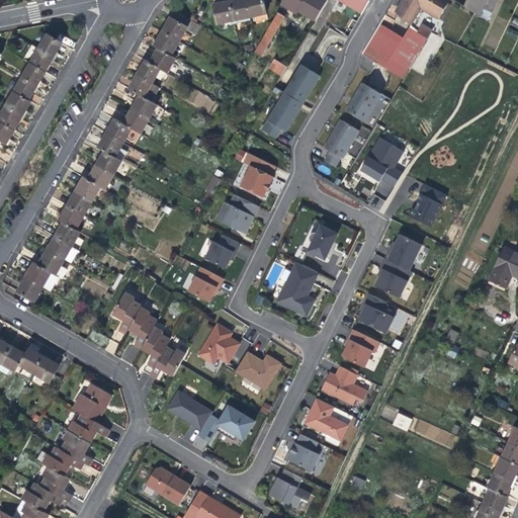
[(219,23),(234,19),(230,0),(222,2),(214,4),(219,23)]
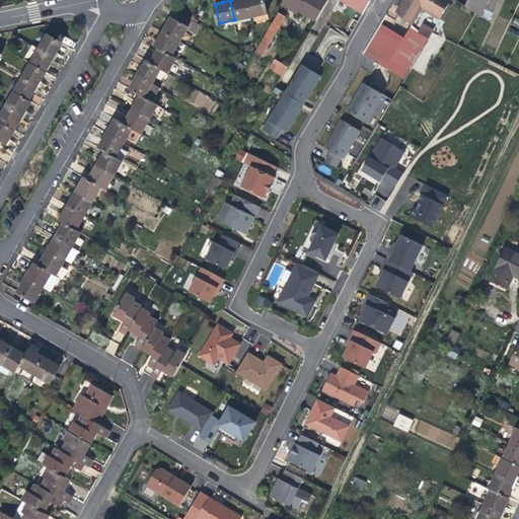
[(251,19),(251,16),(247,0),(232,0),(230,0),(234,19),(235,22),(251,19)]
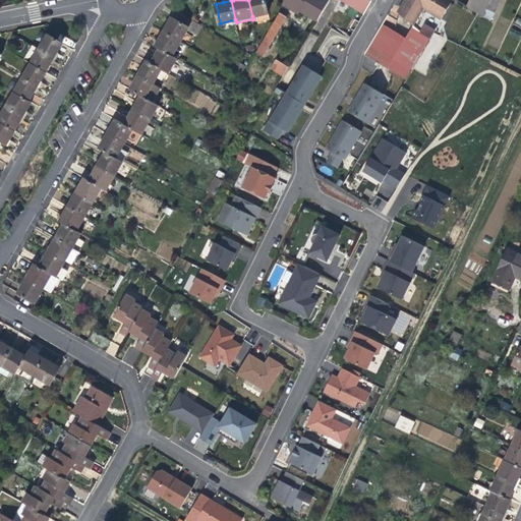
[(248,0),(252,16),(268,13),(265,0),(248,0)]
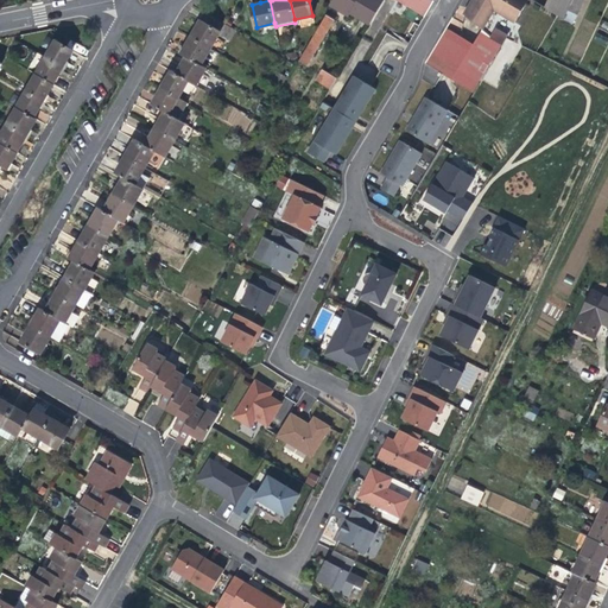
[(350,13),(371,25),(385,0),(384,0),(330,0),(328,5),(348,18),(350,13)]
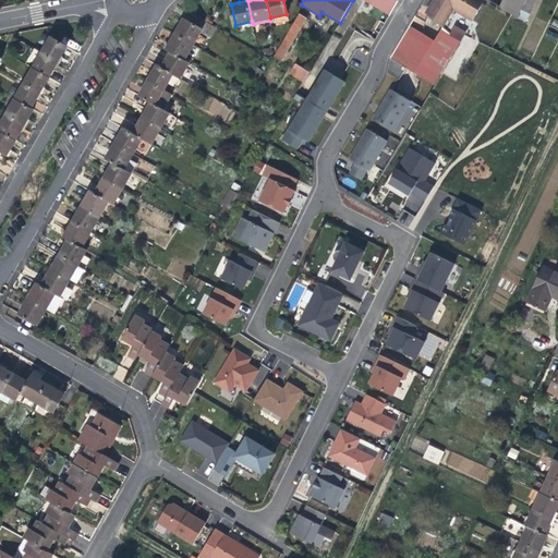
[(362,0),(387,13),(395,0),(362,0)]
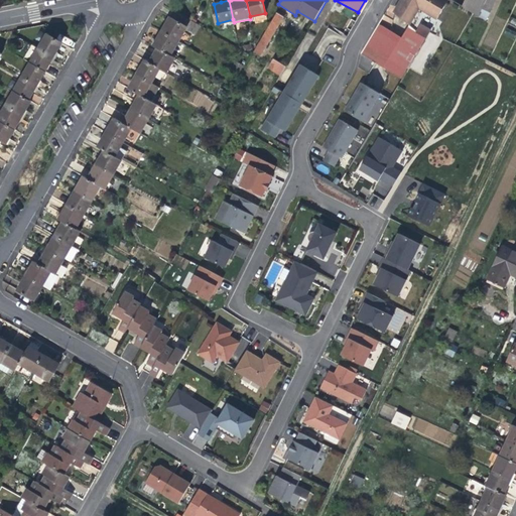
[(446,0),(400,0),(394,12),(396,14),(410,25),(419,9),(435,18),(446,0)]
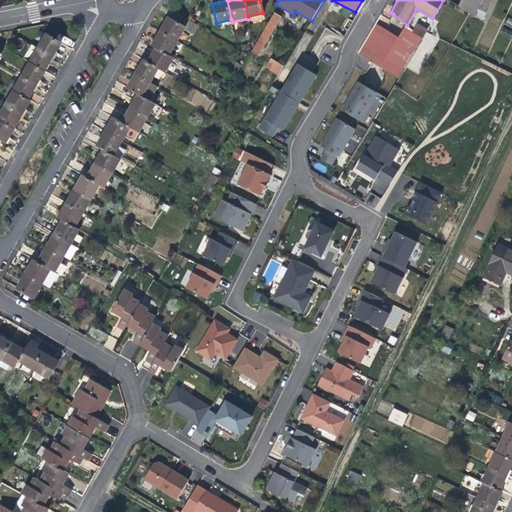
[(475,16),(478,10),(462,0),(459,7),(468,12),(475,16)]
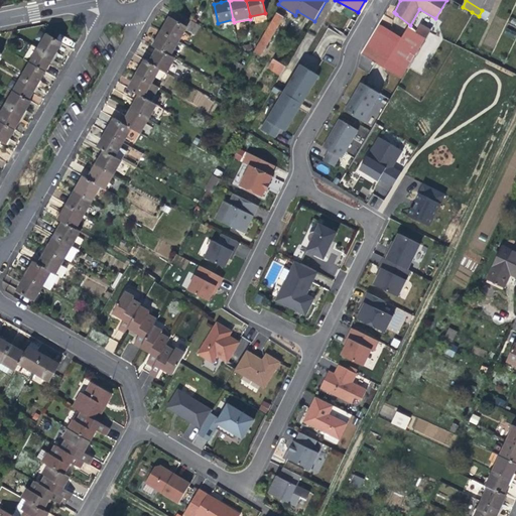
[(466,0),(482,10),(483,9),(486,1),(486,0),(466,0)]
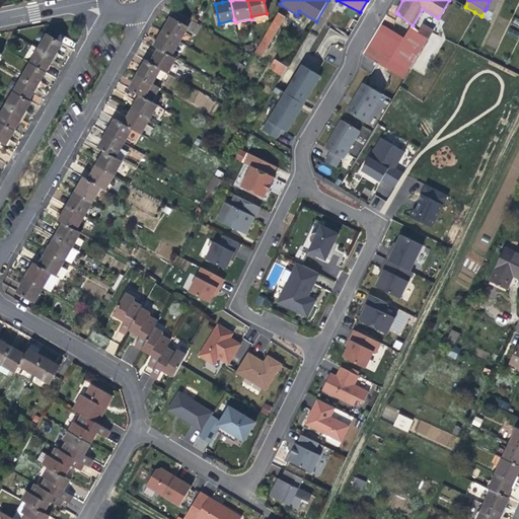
[(489,0),(489,1),(486,9),(493,12),(498,0),(489,0)]
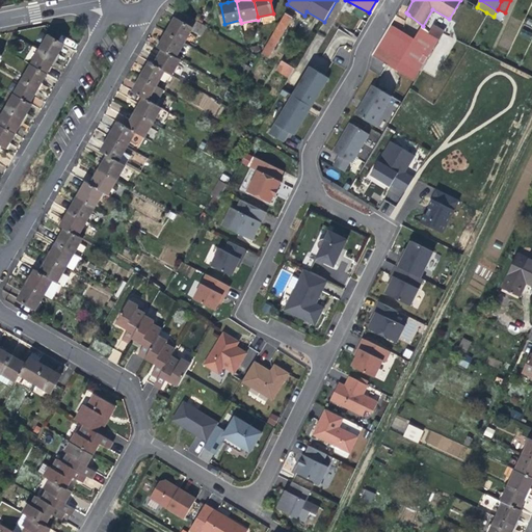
[(173,22),(167,32),(185,43),(191,30),(202,36),(207,26),(197,20),(180,9),(173,22)]
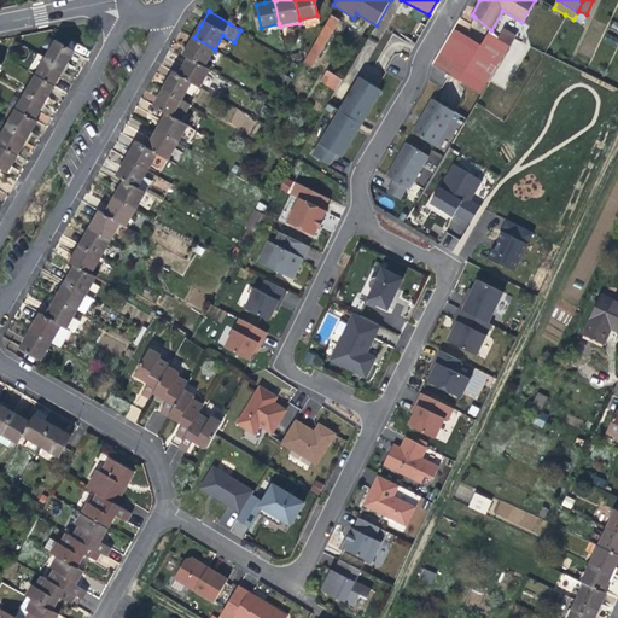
[(587,15),(578,11),(577,12),(573,19),(583,23),(587,15)]
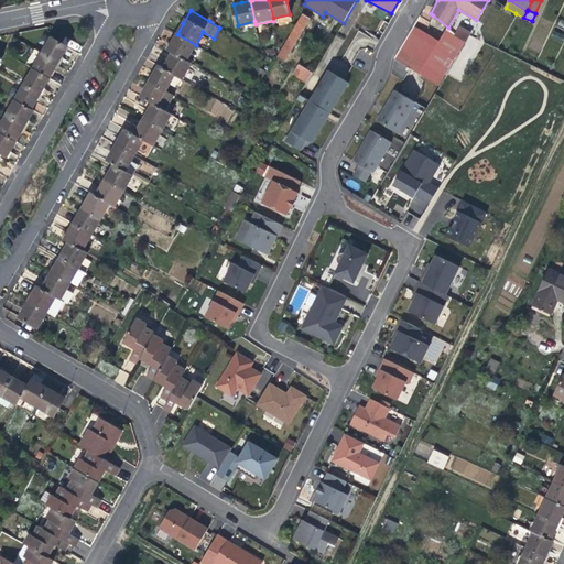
[(303,13),(278,56),(285,61),(311,18),(303,13)]
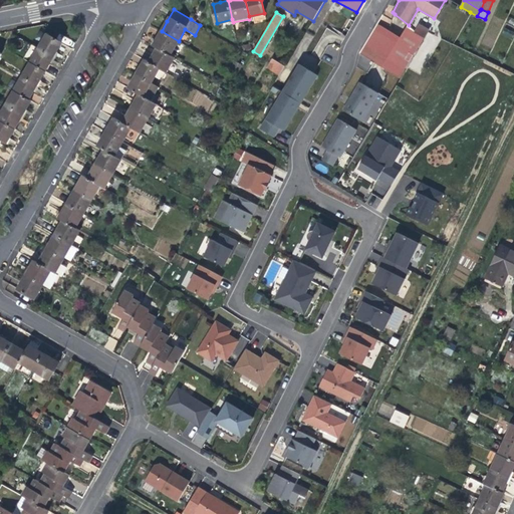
[(424,39),(406,28),(388,57),(406,68),(424,39)]
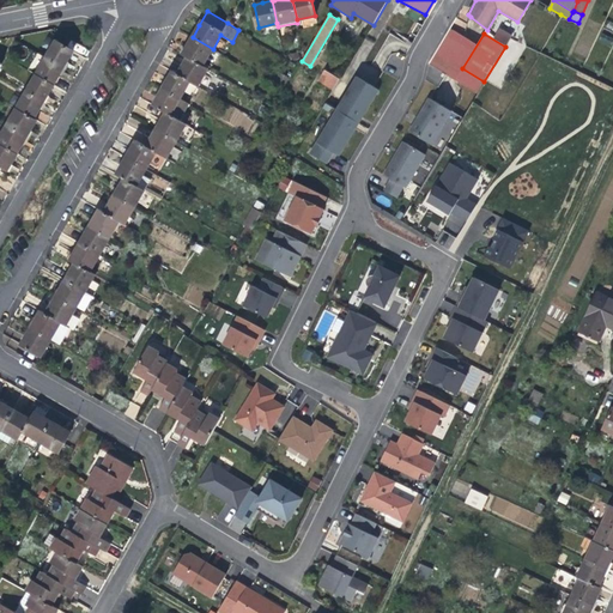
[(182,54),(187,56),(204,66),(213,49),(193,37),(188,44),(182,54)]
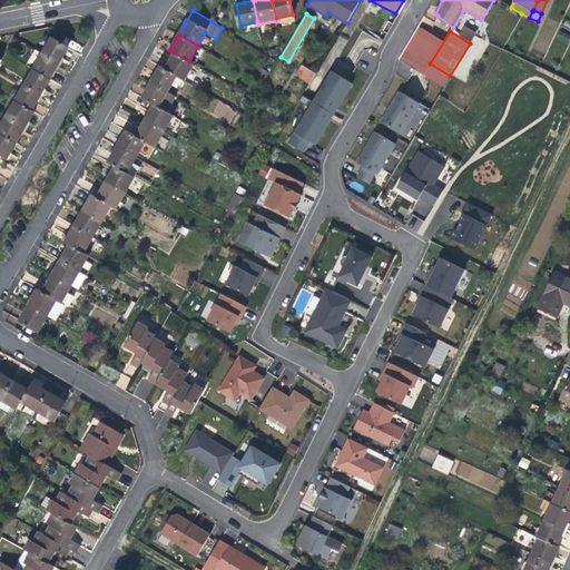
[(52,38),(43,53),(59,62),(64,56),(69,47),(52,38)]
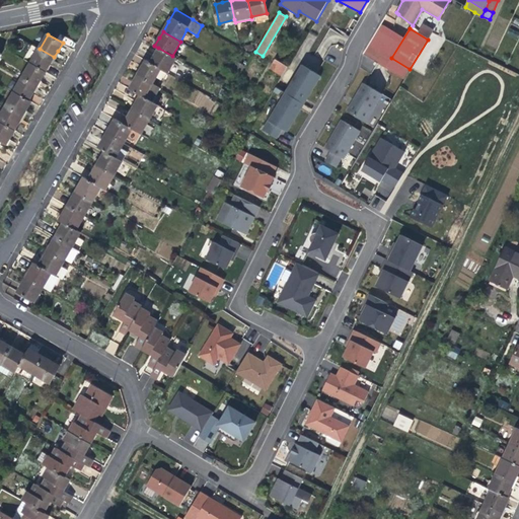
[(50,66),(54,57),(40,49),(33,45),(24,59),(31,63),(46,72),(50,66)]
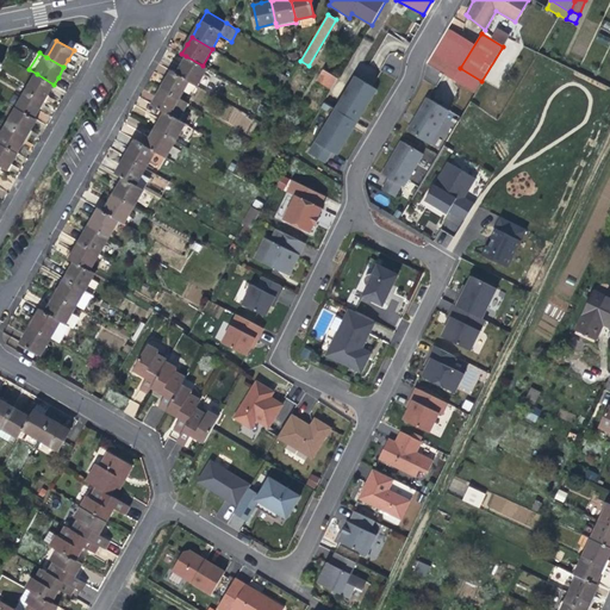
[(182,63),(176,73),(190,81),(197,85),(206,68),(203,66),(186,56),(182,63)]
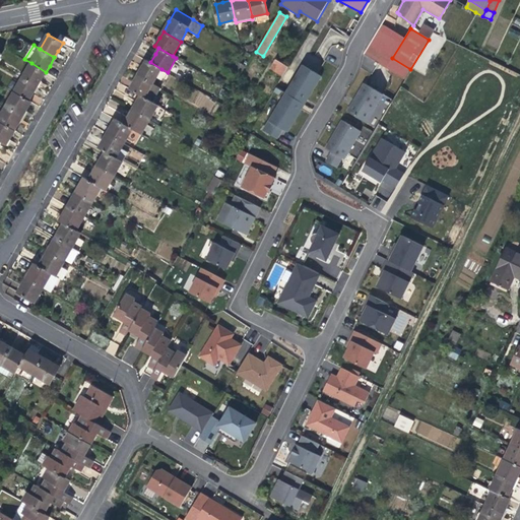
[(412,69),(424,74),(430,62),(418,57),(412,69)]
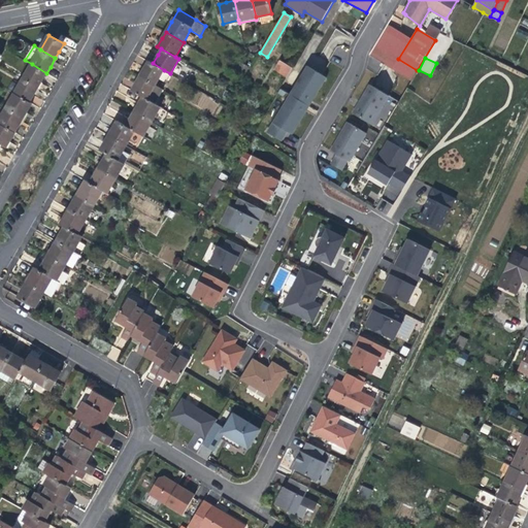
[(279,60),(274,69),(287,77),(293,67),(279,60)]
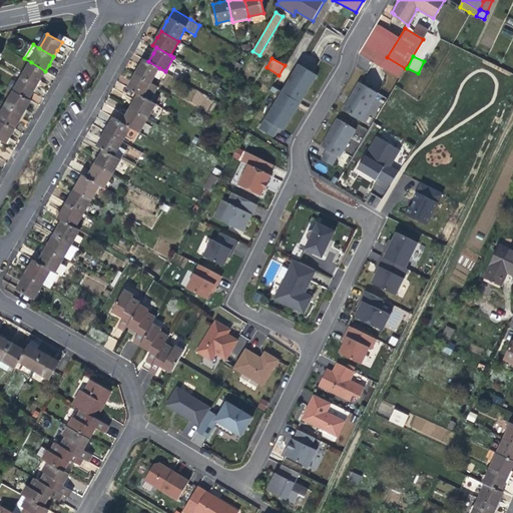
[(141,66),(136,73),(151,82),(159,68),(148,61),(144,59),(141,66)]
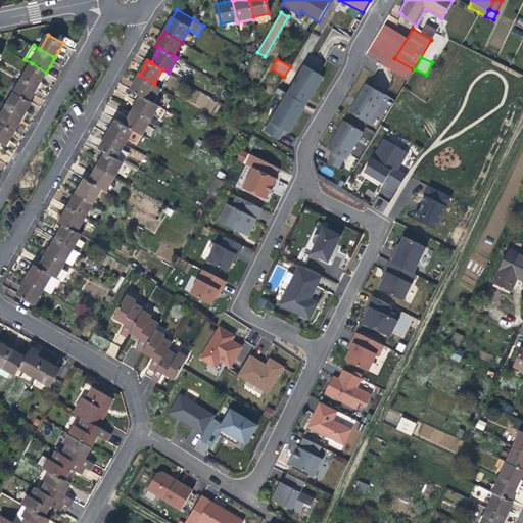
[(233,70),(241,76),(247,66),(239,61),(233,70)]
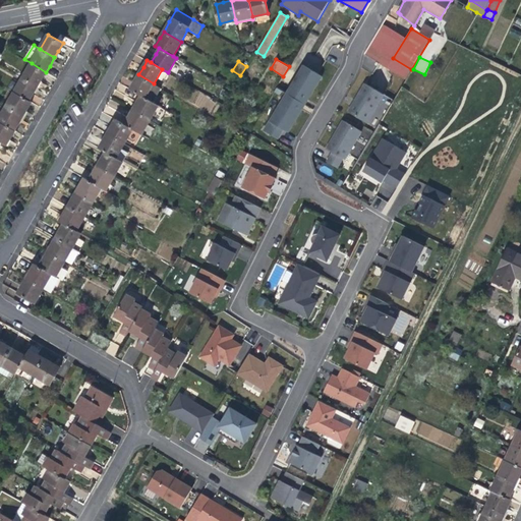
[(42,79),(46,72),(32,63),(22,77),(38,87),(42,79)]
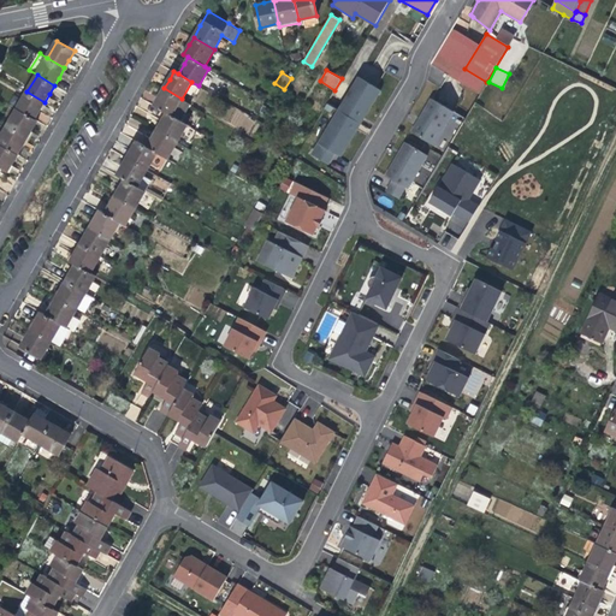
[(383,89),(361,76),(320,142),(324,144),(336,152),(342,155),(359,129),(368,112),(383,89)]
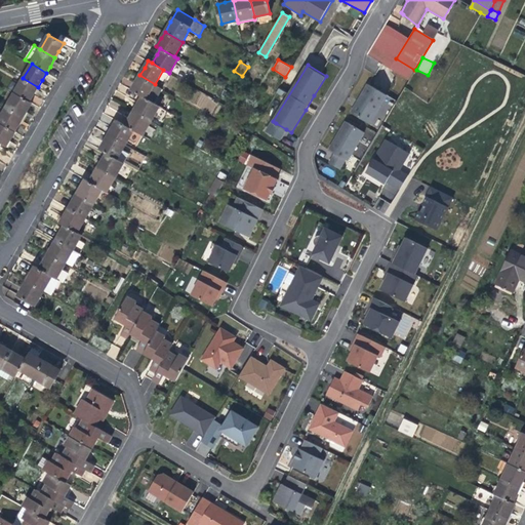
[(131,89),(143,95),(147,98),(155,84),(139,75),(136,80),(131,89)]
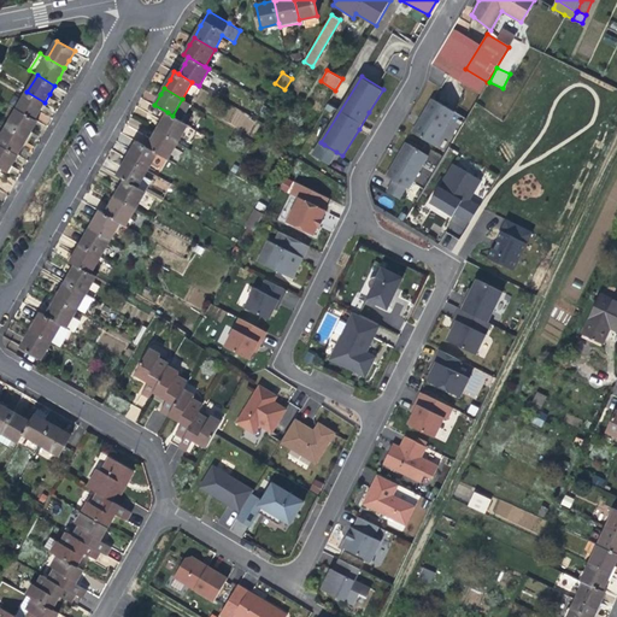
[(40,111),(45,103),(27,92),(17,109),(35,119),(40,111)]
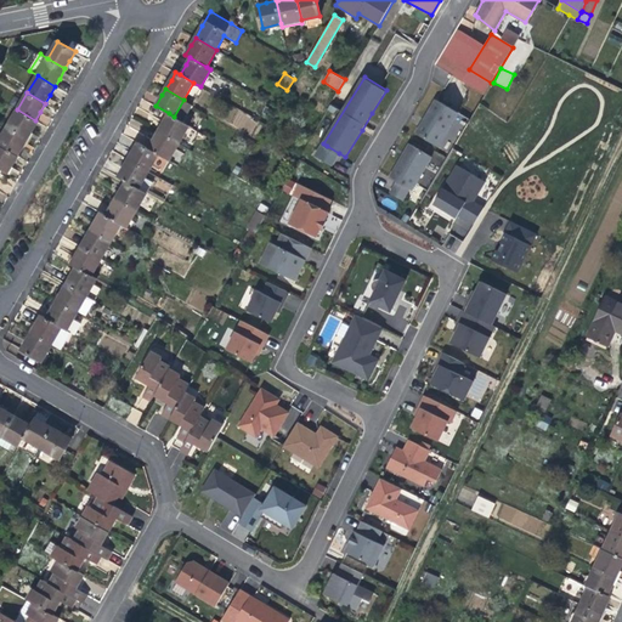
[(430,111),(418,133),(440,146),(459,112),(437,99),(430,111)]
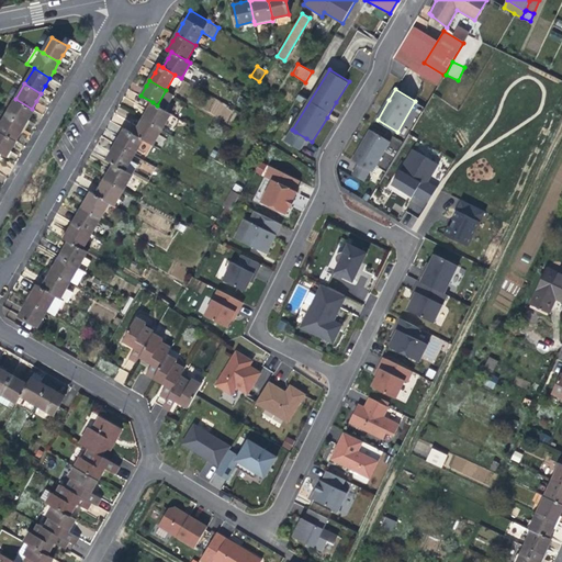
[(225,123),(234,112),(215,98),(206,109),(225,123)]
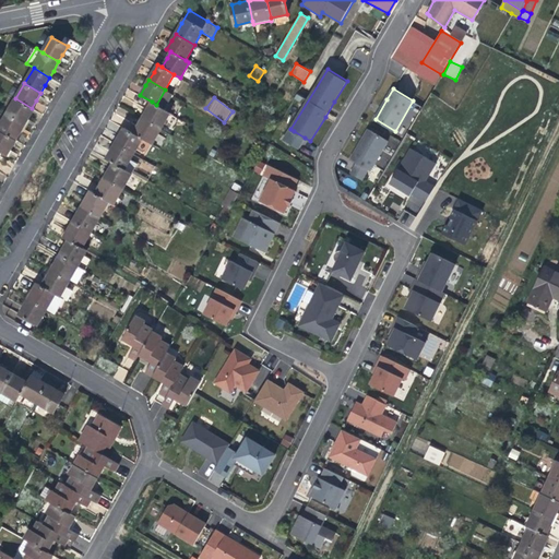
[(33,108),(32,108),(15,98),(7,114),(24,125),(28,118),(33,108)]
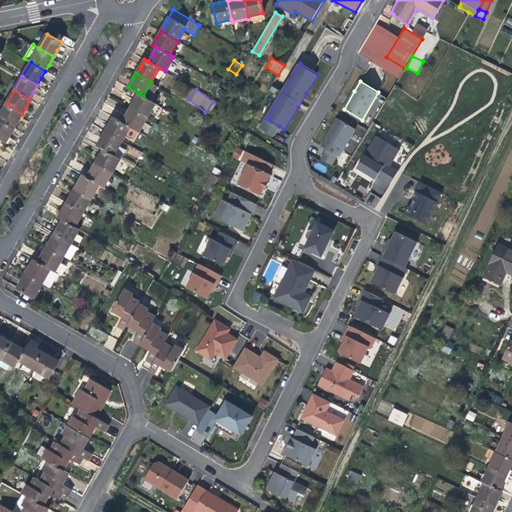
[(133,102),(130,108),(147,118),(156,103),(143,96),(139,93),(133,102)]
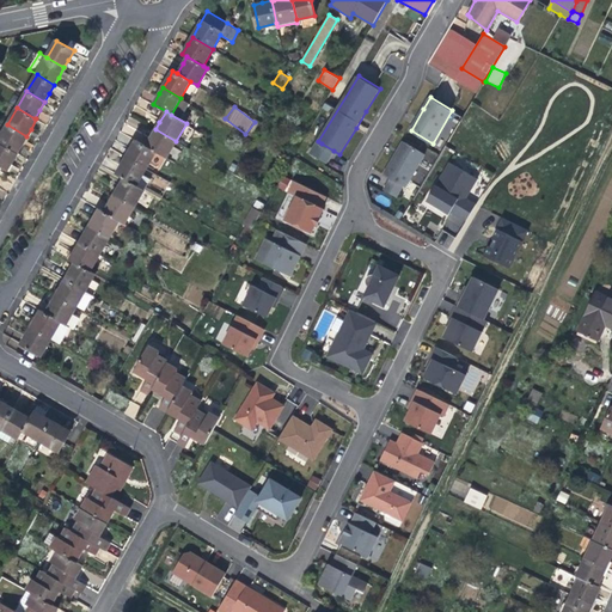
[(22,145),(26,136),(7,124),(0,136),(0,142),(17,153),(22,145)]
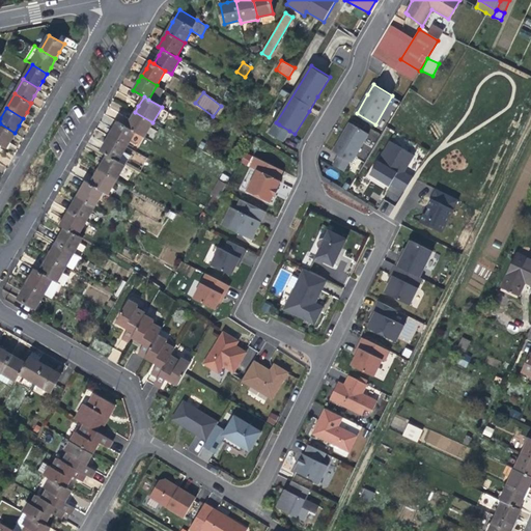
[(132,117),(127,126),(136,132),(144,137),(152,122),(135,112),(132,117)]
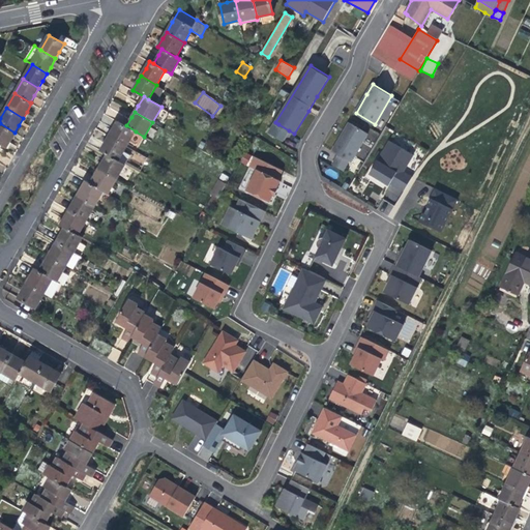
[(113,128),(109,136),(127,146),(136,131),(126,125),(117,120),(113,128)]
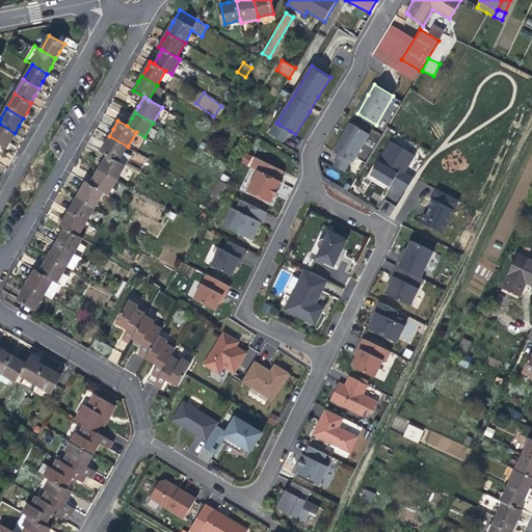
[(351,123),(335,151),(341,154),(351,161),(353,162),(370,133),(351,123)]
